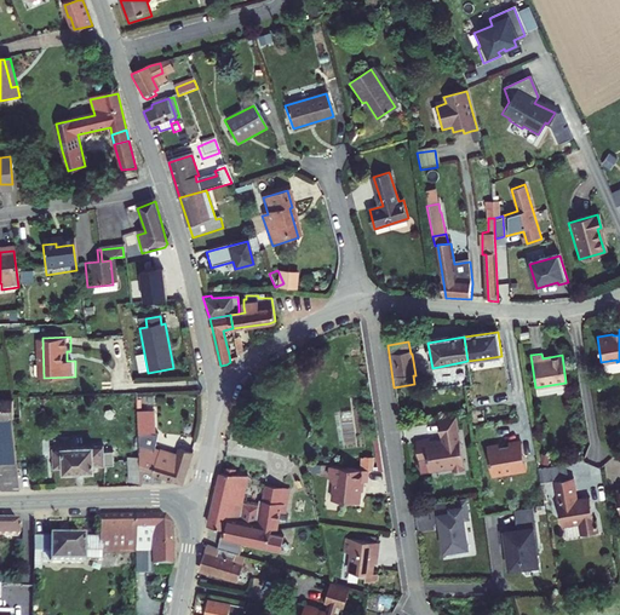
[(0,400),(0,466),(3,493),(21,492),(13,420),(16,420),(15,401),(0,400)]
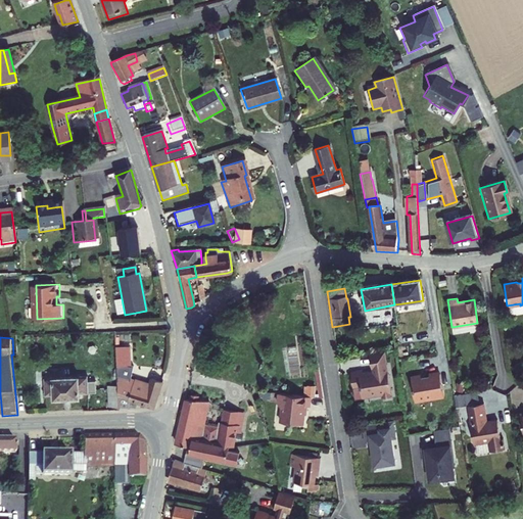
[(370,355),(374,379),(363,381),(362,376),(351,378),(355,404),(394,397),(387,351),(370,355)]
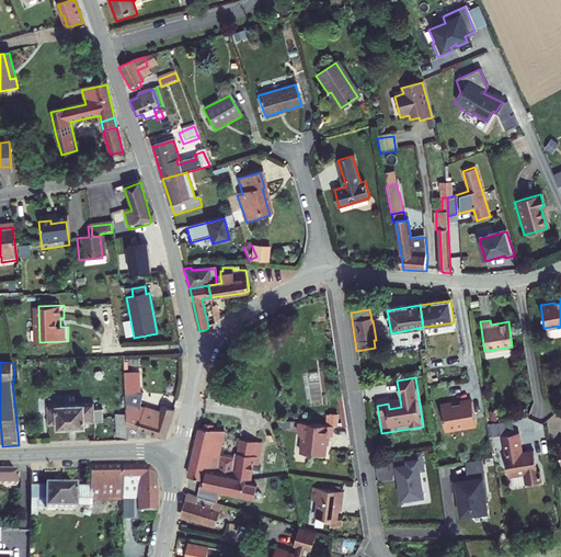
[(477,427),(471,400),(439,407),(445,430),(460,427),(461,430),(477,427)]
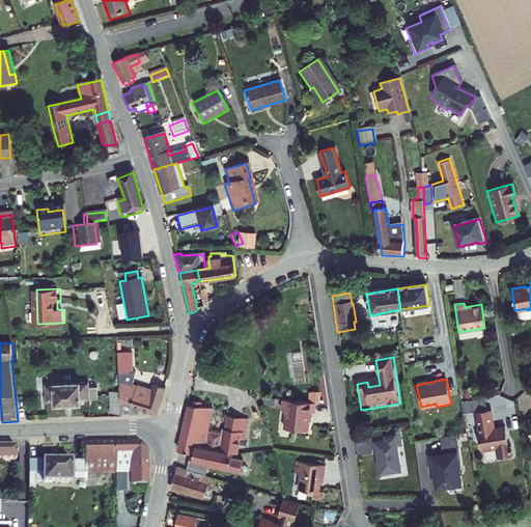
[(45,384),(46,401),(54,401),(54,406),(83,405),(83,401),(100,401),(99,395),(91,395),(91,383),(45,384)]
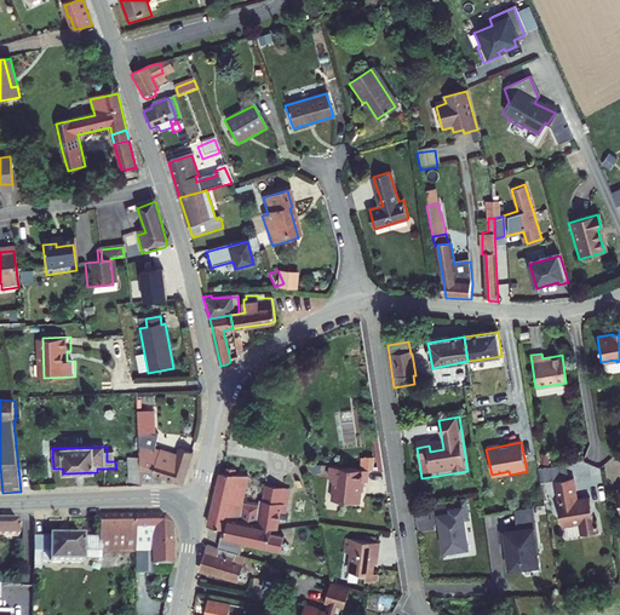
[(159,454),(142,449),(142,460),(143,472),(153,476),(153,477),(183,487),(193,455),(179,452),(177,459),(159,453),(159,454)]
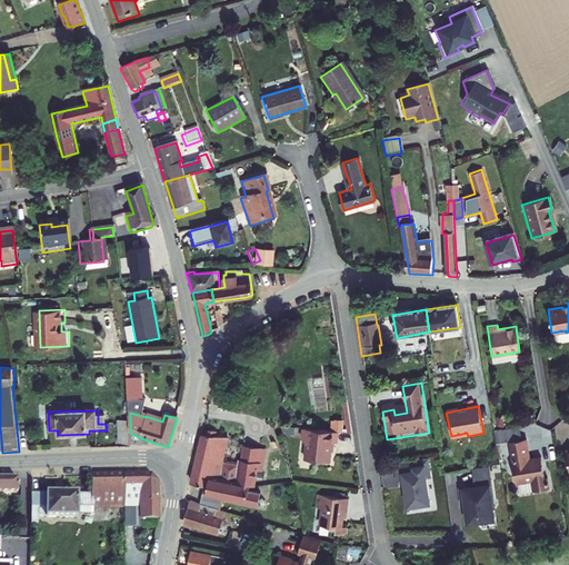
[(130,423),(119,423),(120,448),(132,447),(131,434),(130,423)]
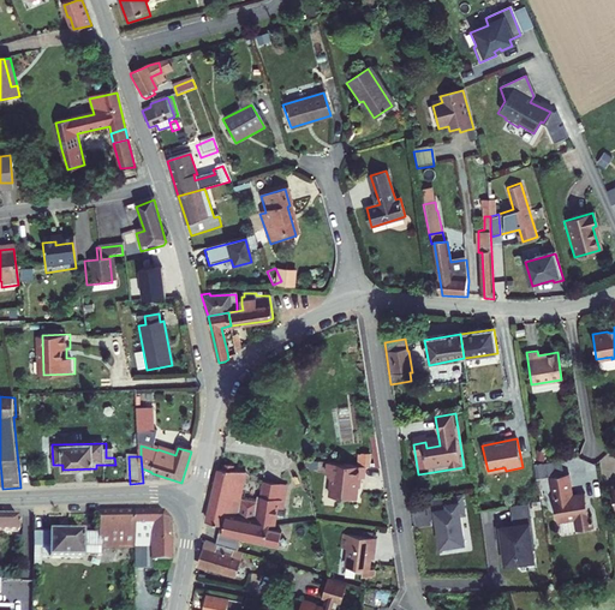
[(559,462),(533,466),(535,473),(536,483),(547,482),(562,478),(559,462)]
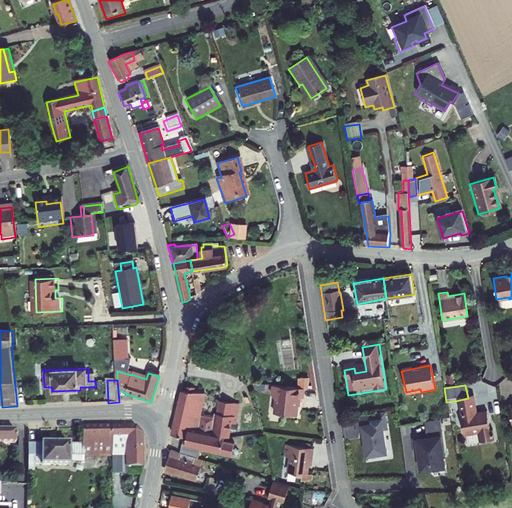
[(303,391),(270,387),(269,393),(269,397),(275,402),(273,416),(296,418),(298,400),(302,401),(303,394),(303,391)]
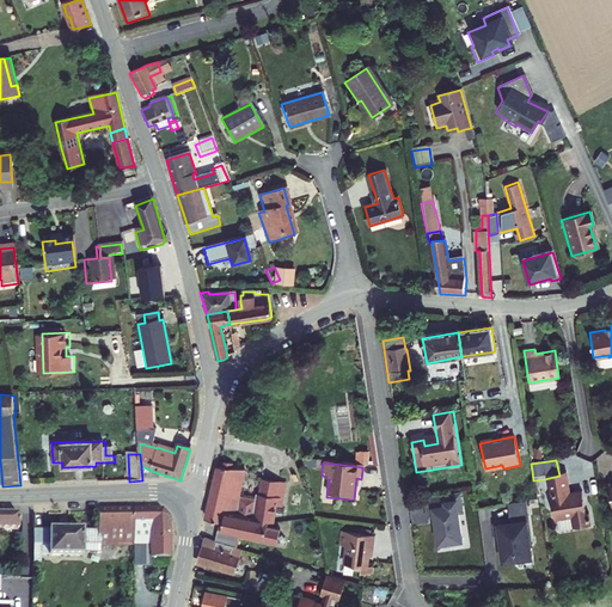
[(224,470),(220,468),(207,522),(224,525),(227,514),(232,515),(234,509),(243,512),(256,514),(255,521),(271,525),(276,500),(279,483),(261,479),(258,501),(240,497),(246,472),(233,471),(234,465),(225,464),(224,470)]
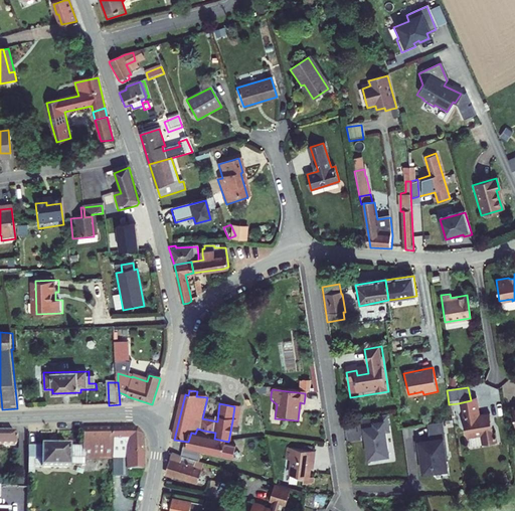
[(481,448),(495,446),(494,435),(491,436),(488,416),(475,418),(475,416),(476,414),(474,400),(471,400),(458,403),(464,439),(467,440),(480,438),(481,448)]
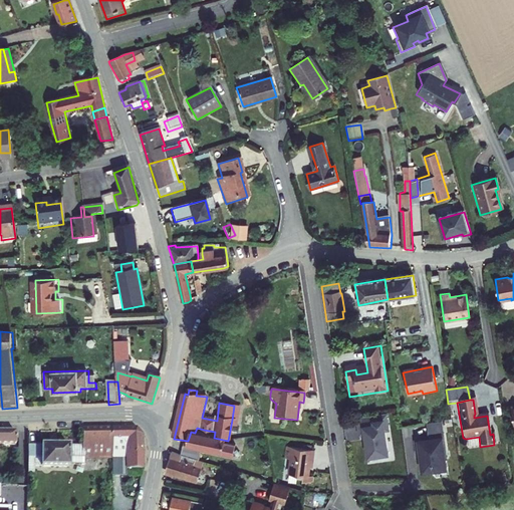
[(388,455),(384,433),(389,433),(386,416),(357,420),(359,435),(364,434),(368,458),(388,455)]
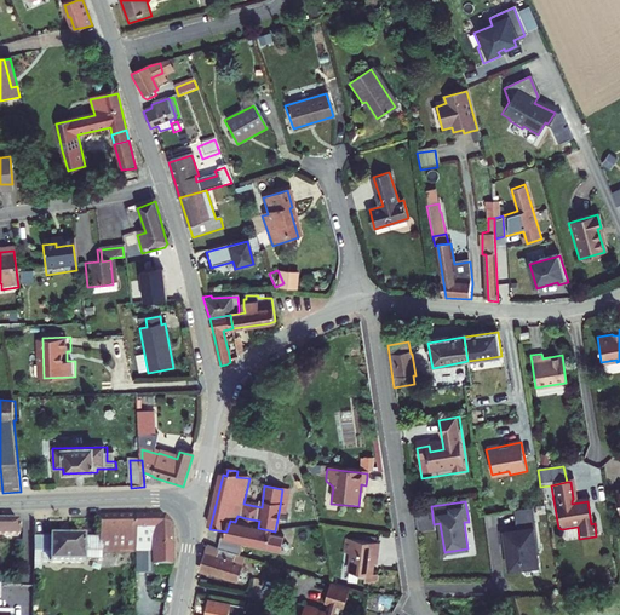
[(511,509),(514,532),(501,533),(504,546),(507,546),(510,568),(537,564),(535,552),(539,552),(533,506),(511,509)]
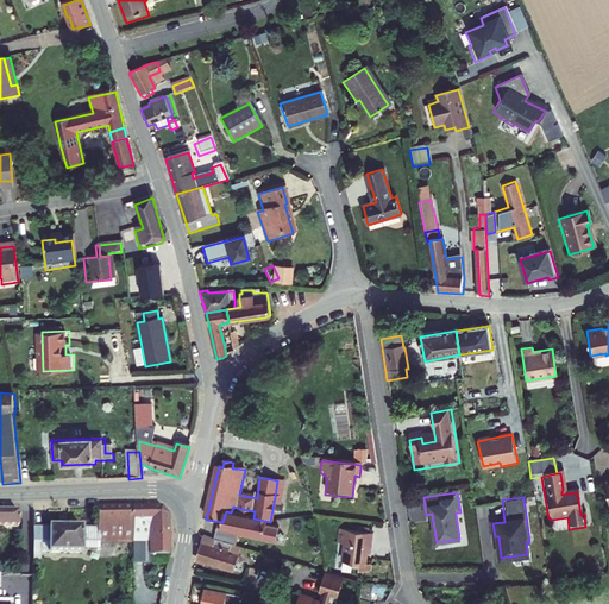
[(231,513),(253,518),(255,511),(242,509),(233,507),(231,513)]
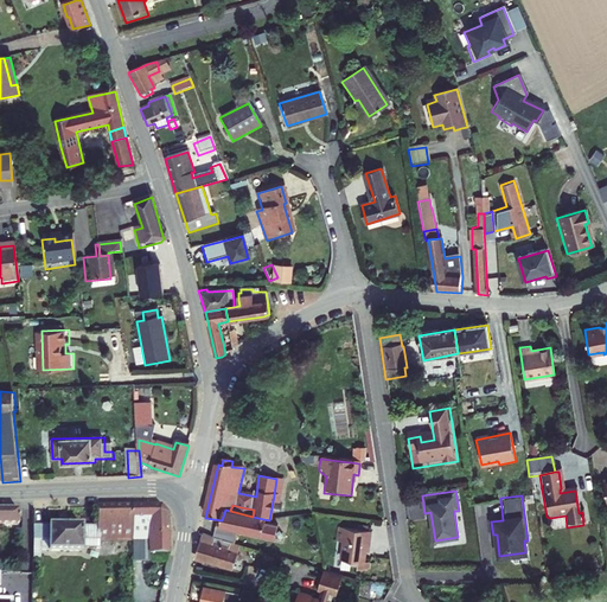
[(97,508),(98,530),(101,530),(101,542),(134,542),(133,507),(97,508)]
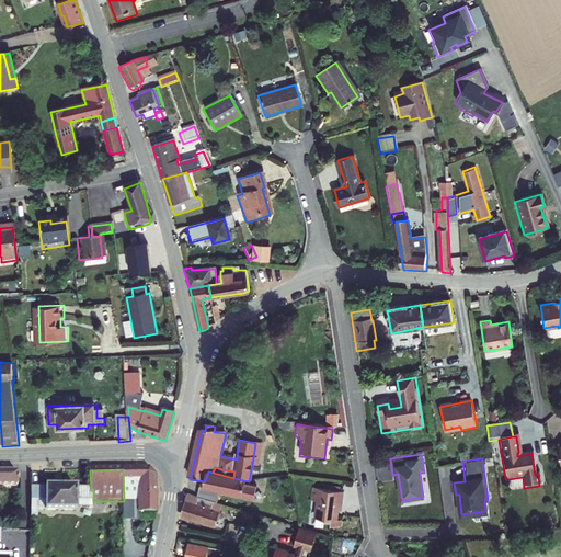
[(149,470),(123,469),(124,501),(125,527),(127,527),(127,521),(141,522),(141,514),(157,515),(157,496),(157,479),(149,470)]
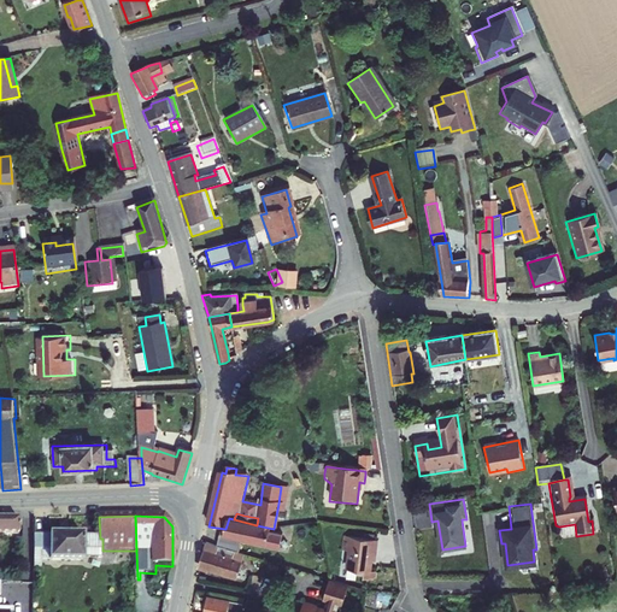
[(0,534),(21,534),(21,518),(0,518),(0,534)]
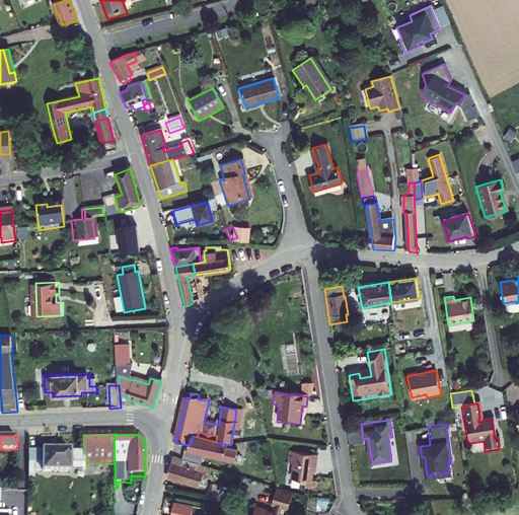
[(203,457),(234,463),(237,453),(237,451),(227,449),(226,445),(230,446),(230,445),(216,442),(197,437),(193,436),(190,445),(188,453),(203,457)]
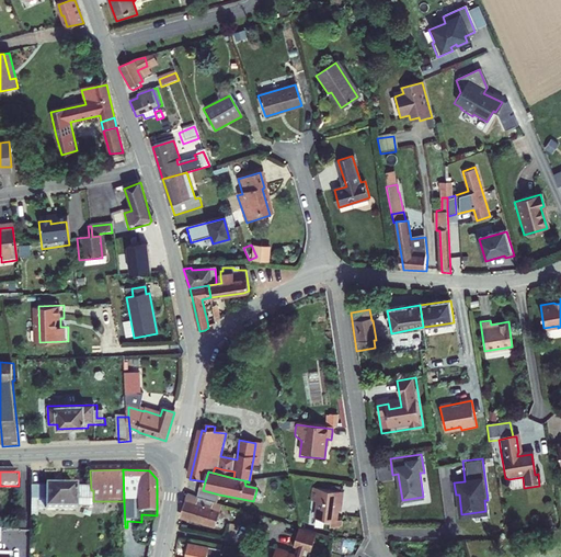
[(47,489),(31,488),(31,492),(31,508),(46,508),(46,511),(78,512),(78,509),(93,510),(93,501),(93,490),(91,490),(77,490),(77,487),(47,487),(47,489)]
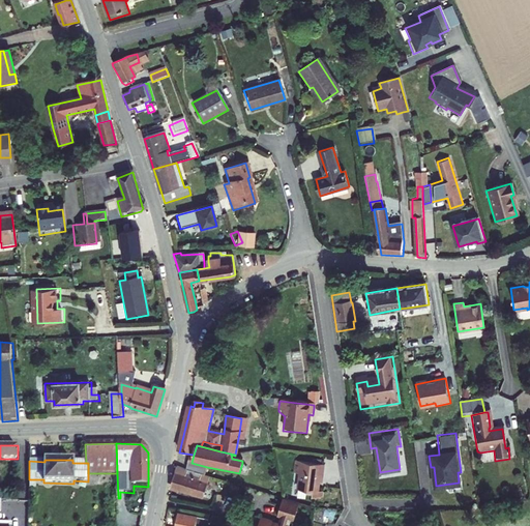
[(186,472),(205,477),(207,467),(192,463),(188,463),(186,472)]
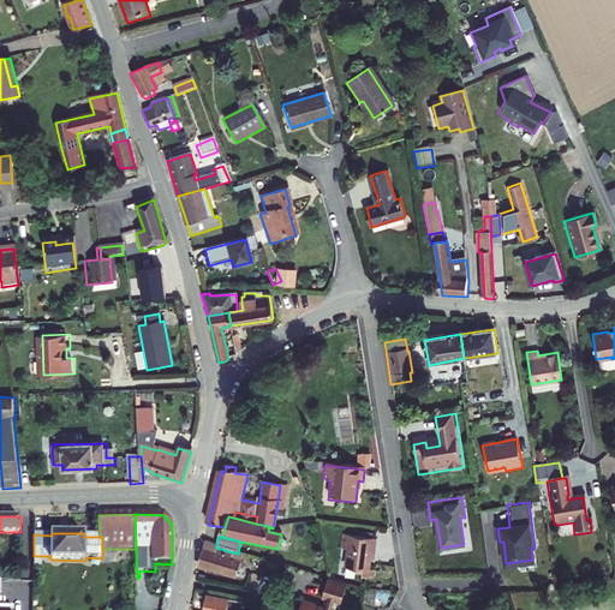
[(374,557),(375,542),(341,538),(339,552),(346,554),(345,568),(354,568),(353,572),(362,573),(362,580),(372,581),(374,573),(368,573),(370,557),(374,557)]
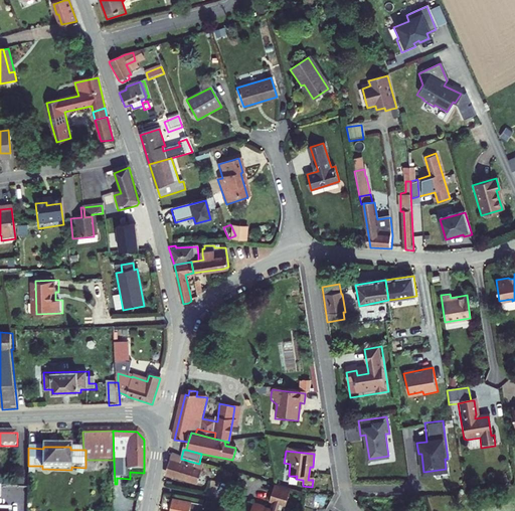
[(181,459),(171,455),(166,475),(199,484),(203,466),(199,464),(181,459)]
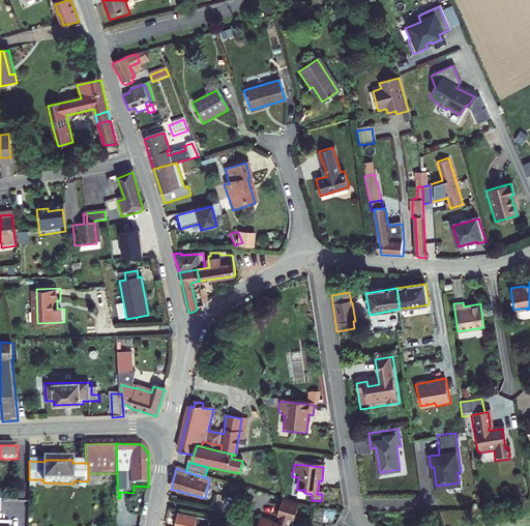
[(43,479),(29,479),(29,490),(43,490),(43,483),(43,479)]
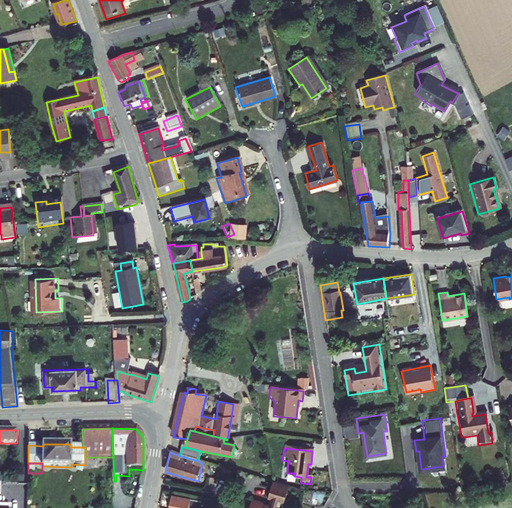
[(273,486),(266,484),(261,502),(265,503),(275,506),(278,506),(282,489),(273,486)]
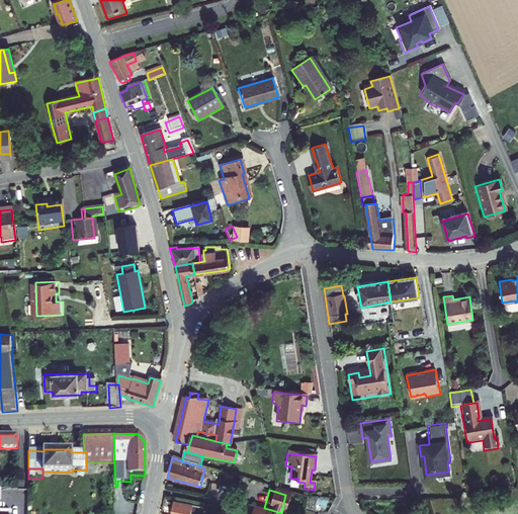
[(201,513),(202,508),(172,503),(170,513),(201,513)]
